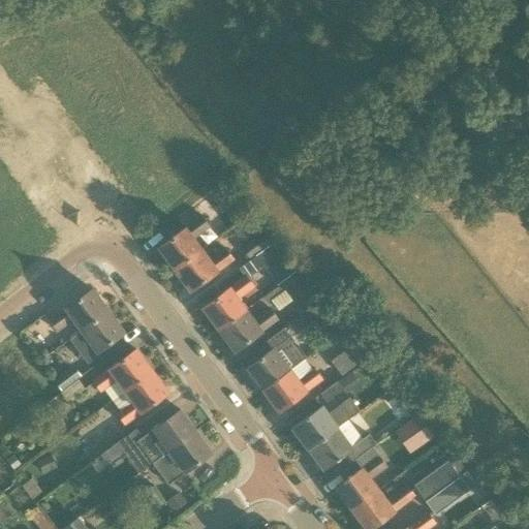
[(159,247),(175,269),(201,250),(193,239),(210,226),(201,216),(159,247)]
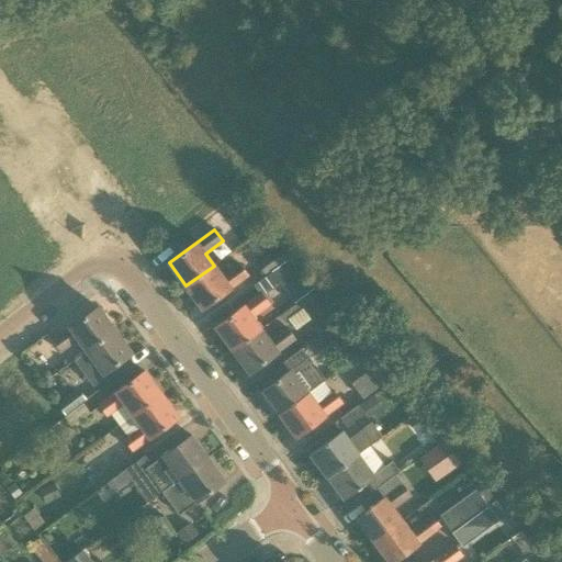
[(22,246),(0,261),(0,282),(3,289),(35,265),(22,246)]
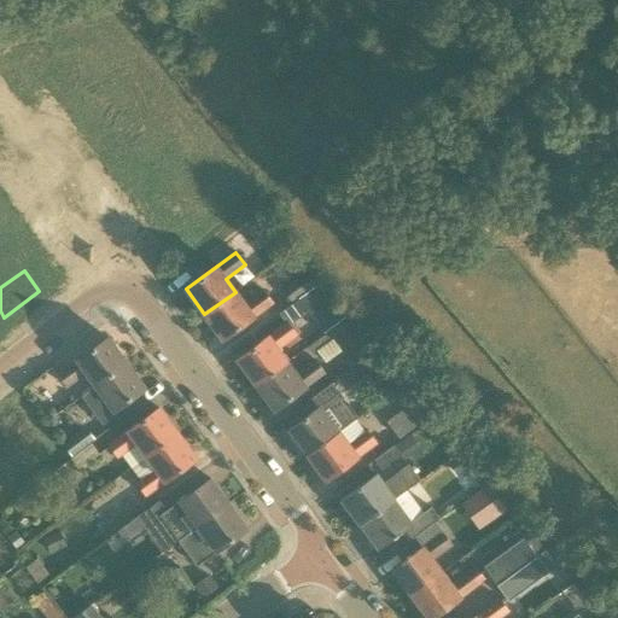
[(283,290),(292,303),(298,298),(318,284),(308,270),(283,290)]
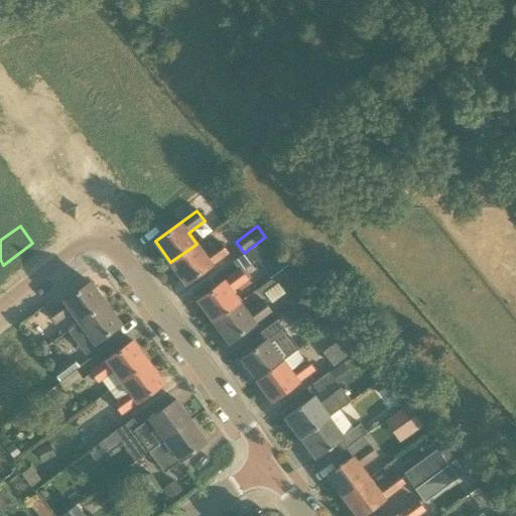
[(265,237),(249,249),(270,277),(286,266),(265,237)]
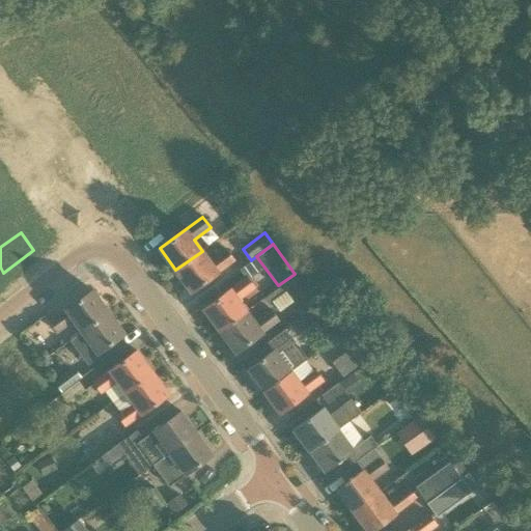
[(202,251),(175,270),(192,291),(234,260),(226,249),(210,261),(202,251)]
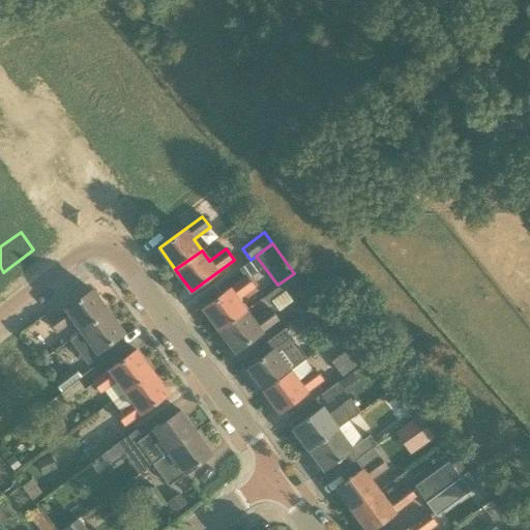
[(296,272),(263,298),(268,304),(291,287),(308,311),(311,308),(319,302),(296,272)]
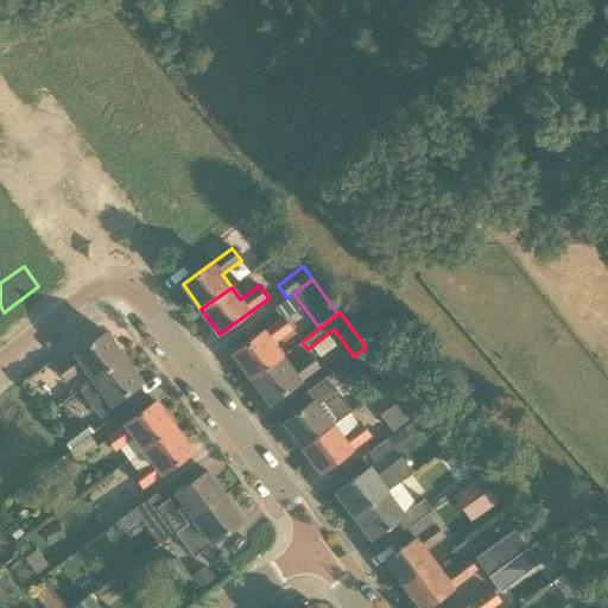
[(272,343),(292,329),(283,317),(234,354),(252,378),(282,356),(272,343)]
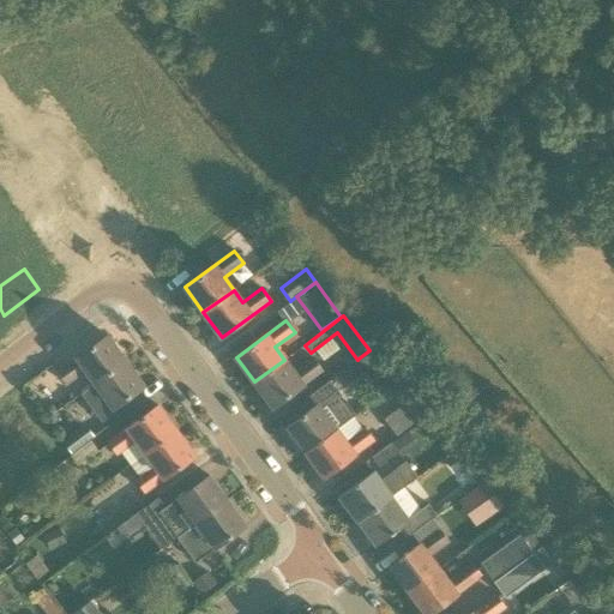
[(56,372),(66,385),(85,369),(95,383),(125,361),(107,336),(56,372)]
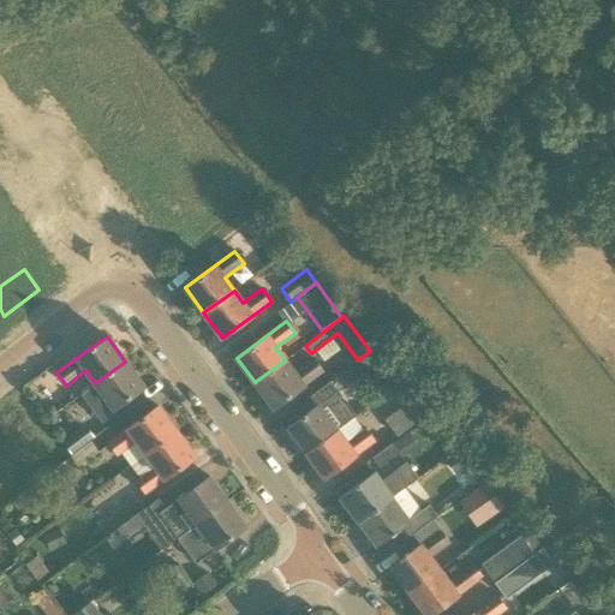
[(370,351),(360,358),(372,374),(382,365),(370,351)]
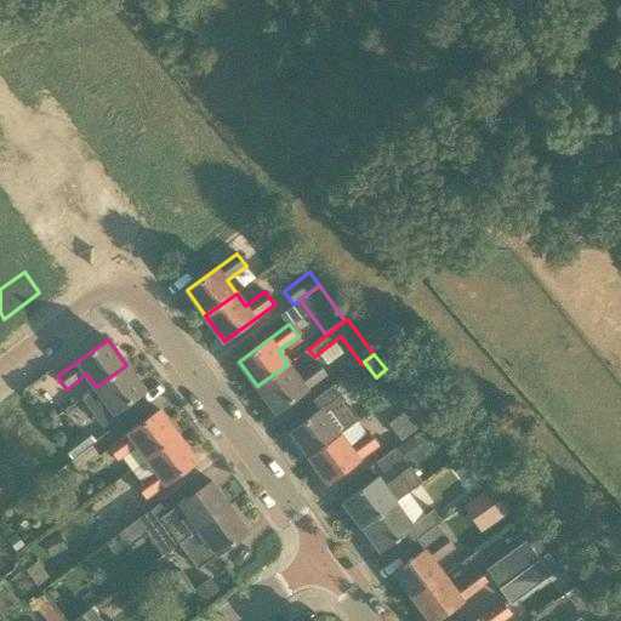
[(288,364),(257,386),(275,412),(326,375),(317,363),(297,377),(288,364)]
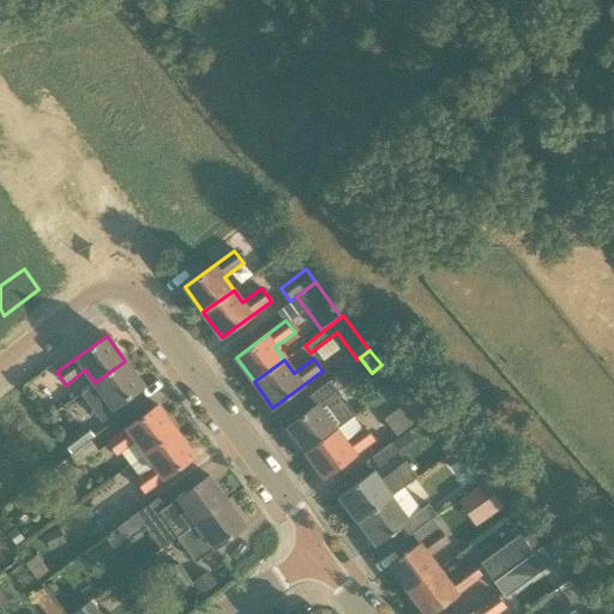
[(133,372),(125,361),(95,383),(79,395),(100,422),(115,410),(113,408),(143,386),(133,372)]
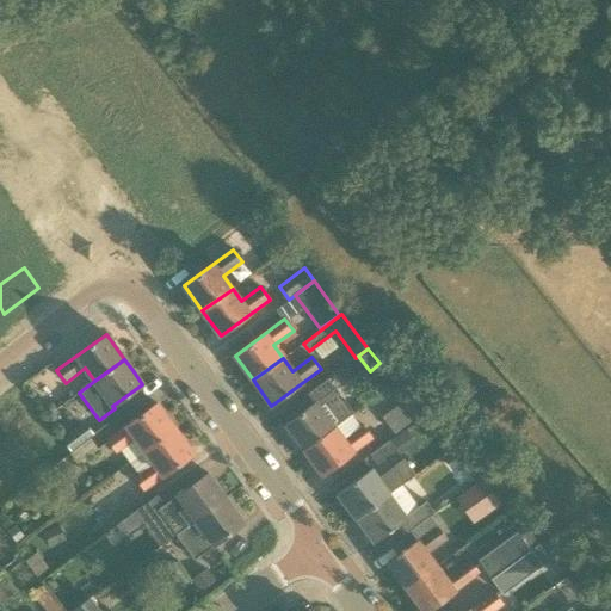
[(304,450),(334,427),(353,413),(328,378),(309,393),(316,402),(285,425),(304,450)]
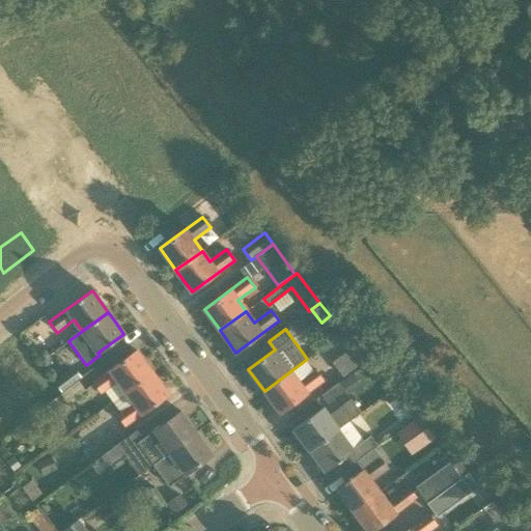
[(366,361),(354,345),(332,362),(344,378),(366,361)]
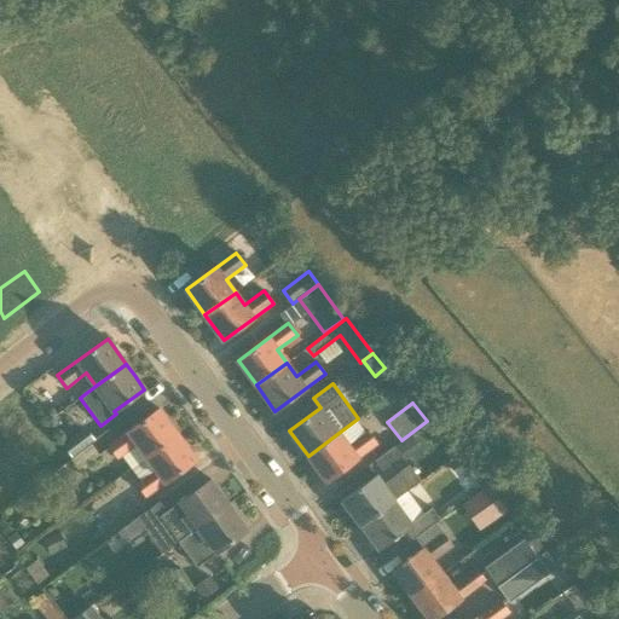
[(146,457),(178,434),(158,409),(109,446),(117,458),(138,444),(146,457)]
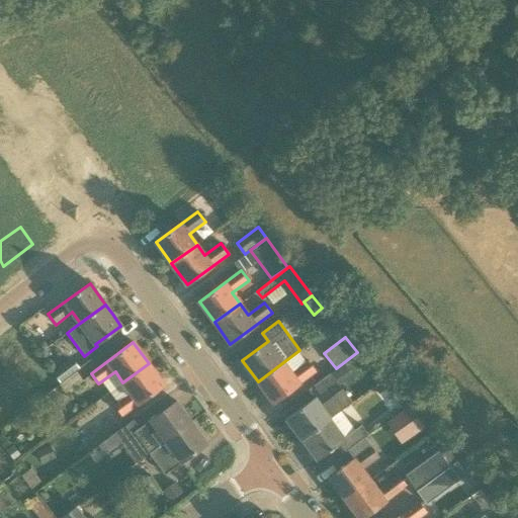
[(273,403),(316,371),(308,361),(291,373),(283,362),(258,381),(273,403)]
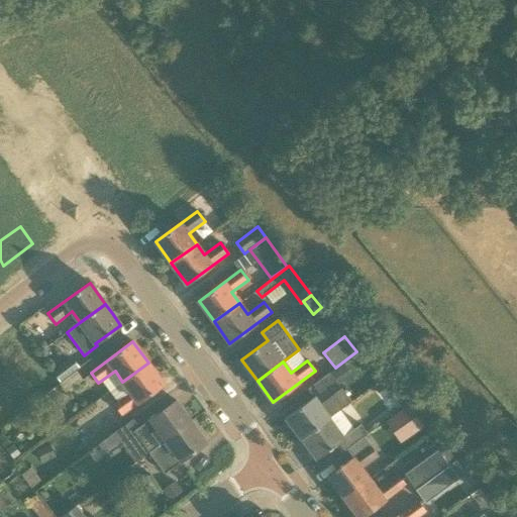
[(121,415),(164,384),(148,363),(122,382),(130,392),(114,404),(121,415)]
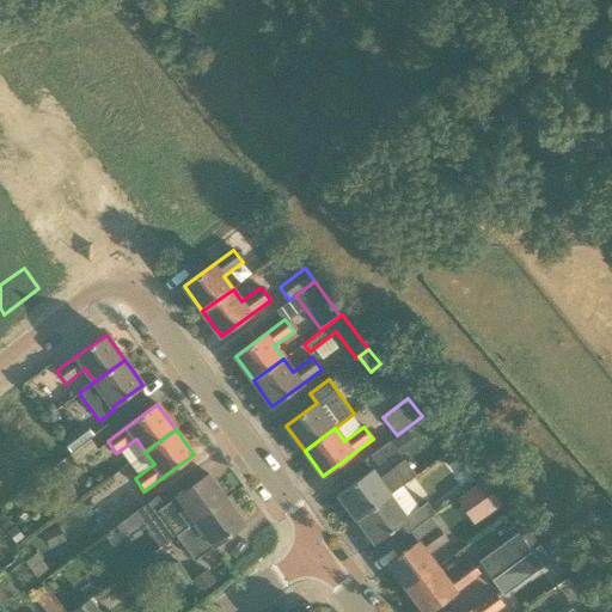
[(73,432),(62,440),(71,452),(81,444),(73,432)]
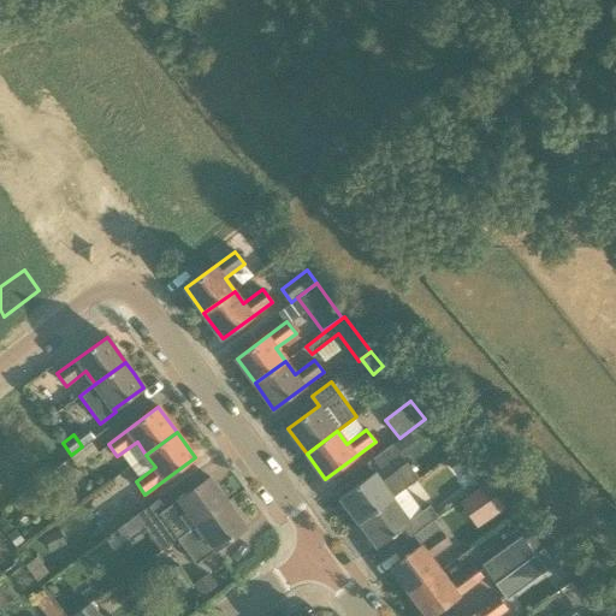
[(71,457),(80,468),(100,452),(92,442),(71,457)]
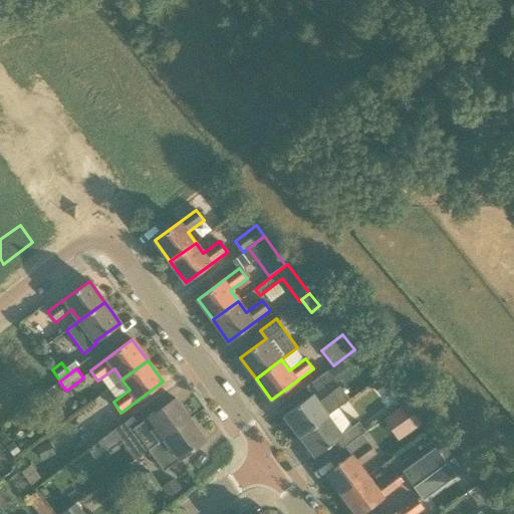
[(333,378),(327,370),(311,382),(317,391),(333,378)]
